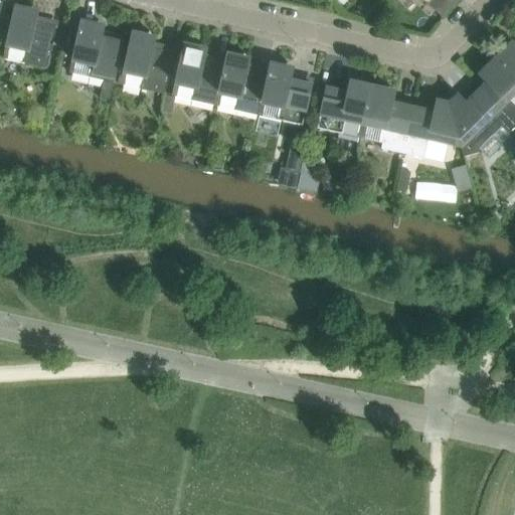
[(38,10),(32,8),(14,4),(2,57),(46,67),(56,26),(35,21),(37,16),(38,10)]
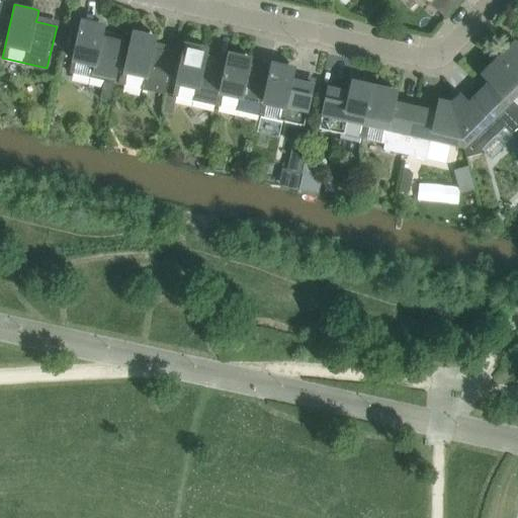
[(105,25),(99,23),(81,19),(69,73),(104,81),(100,98),(109,100),(123,41),(102,36),(105,25)]
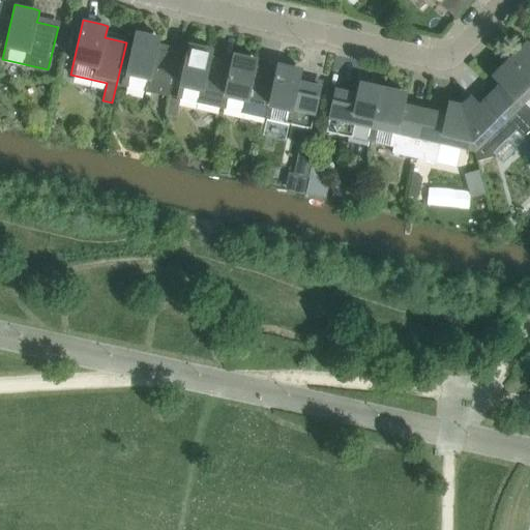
[(159,37),(153,36),(136,32),(123,86),(169,96),(178,54),(157,50),(158,43),(159,37)]
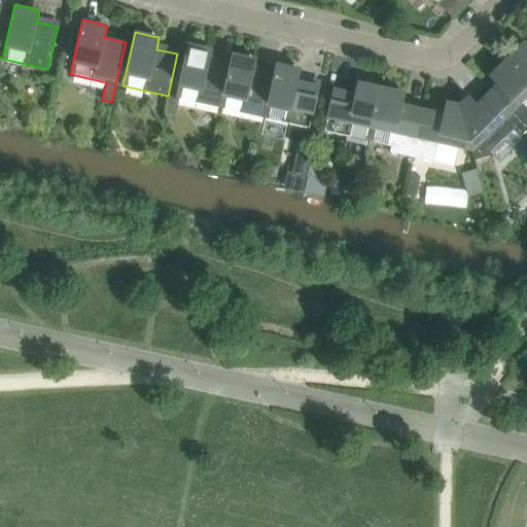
[(526,45),(523,41),(505,59),(526,79),(526,45)]
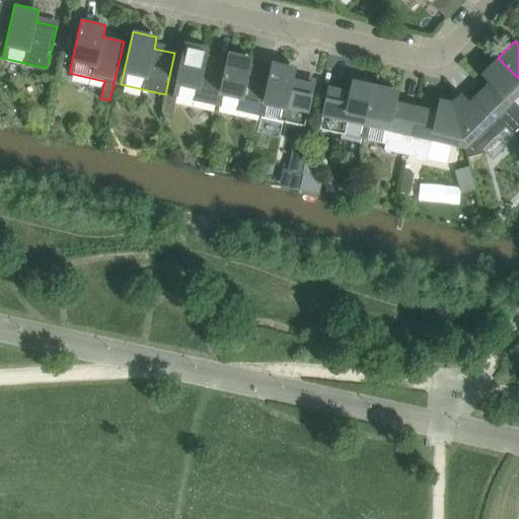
[(172,96),(217,106),(229,53),(228,53),(225,64),(206,60),(207,54),(209,48),(184,43),(175,82),(172,96)]
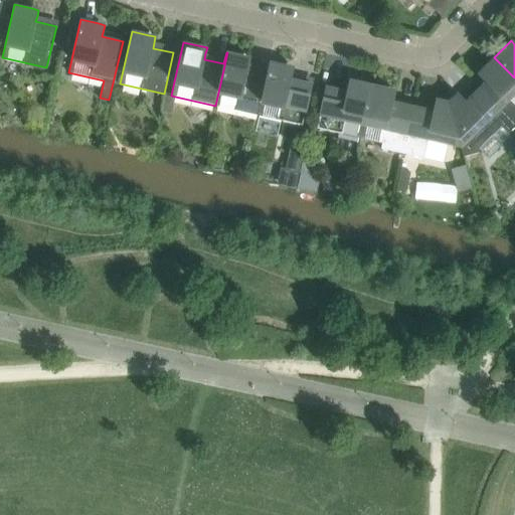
[(249,57),(227,52),(215,106),(259,115),(271,62),(270,61),(267,73),(247,69),(248,63),(249,57)]
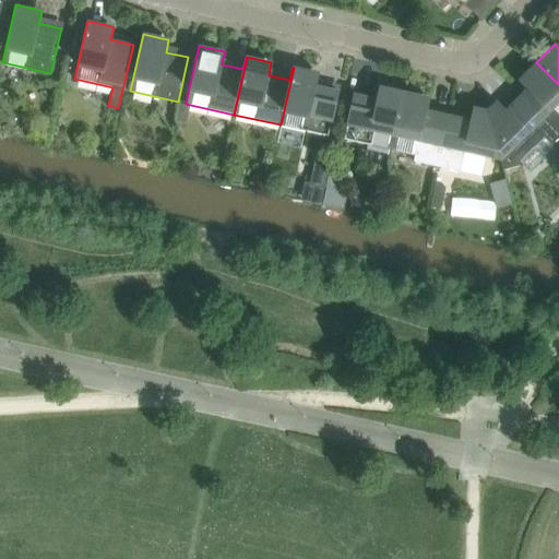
[(527,88),(522,94),(558,132),(558,84),(536,62),(518,80),(523,84),(527,88)]
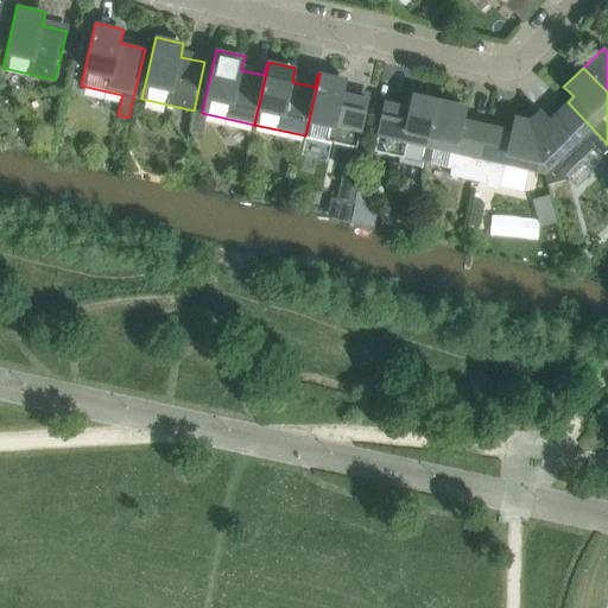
[(340,77),(320,74),(305,135),(356,147),(368,99),(343,93),(344,86),(346,80),(340,77)]
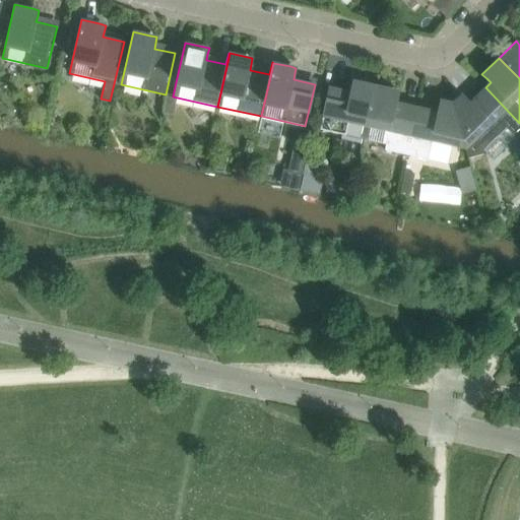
[(320,129),(364,139),(376,85),(352,80),(351,86),(350,92),(329,87),(320,129)]
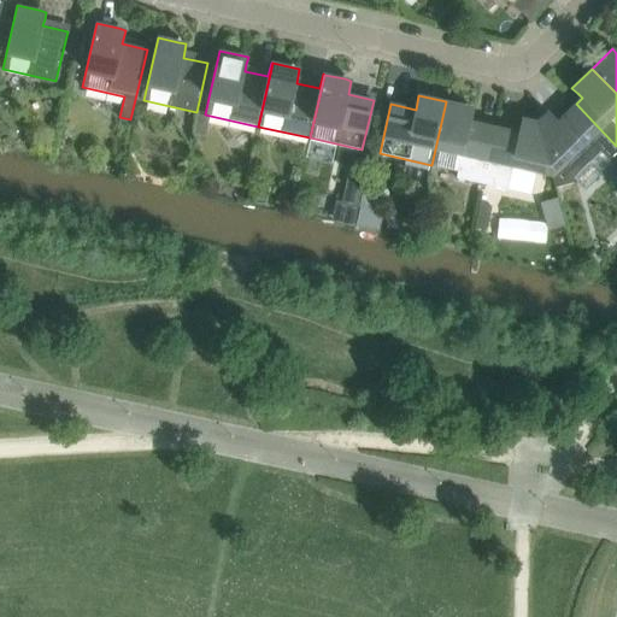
[(474,107),(446,101),(432,165),(458,171),(457,178),(482,183),(494,128),(470,122),(474,107)]
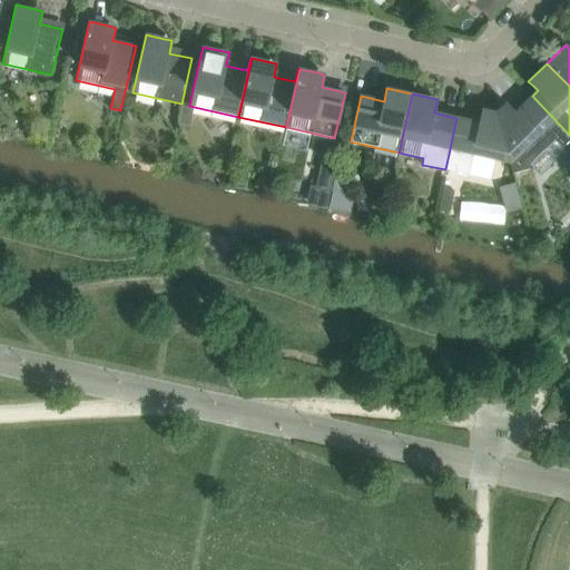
[(507,102),(497,112),(513,174),(531,168),(530,164),(554,139),(562,147),(569,139),(569,135),(532,96),(516,112),(507,102)]
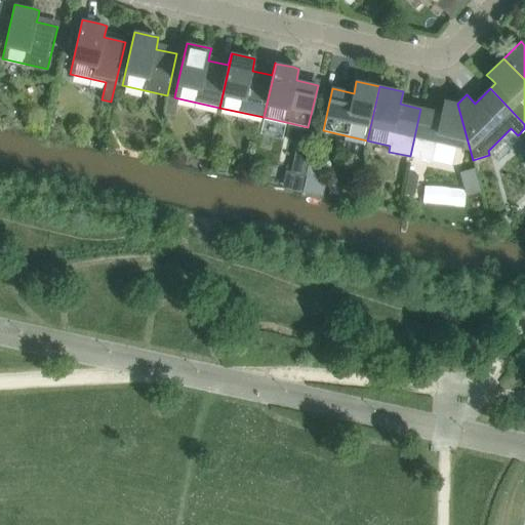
[(442,113),(420,109),(410,156),(432,161),(437,142),(469,149),(473,160),(457,104),(444,101),(443,107),(442,113)]
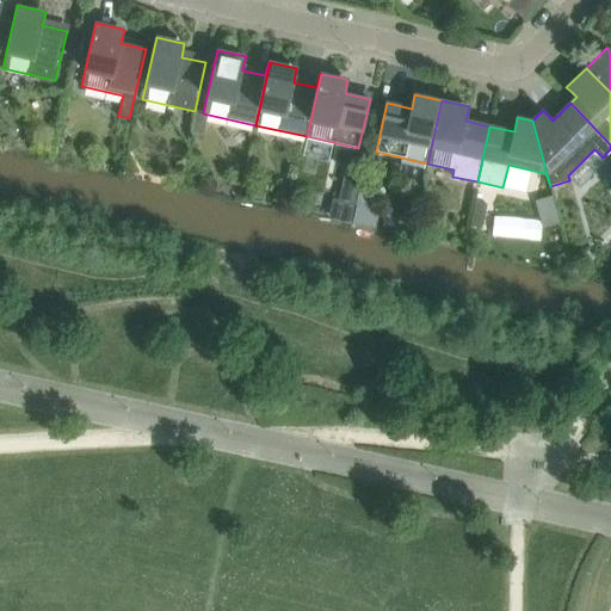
[(346,174),(340,199),(356,203),(362,178),(346,174)]
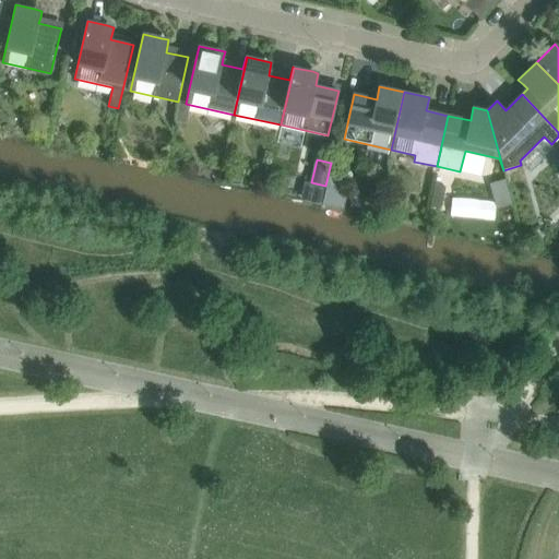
[(331,166),(326,188),(339,190),(340,187),(344,168),(331,166)]
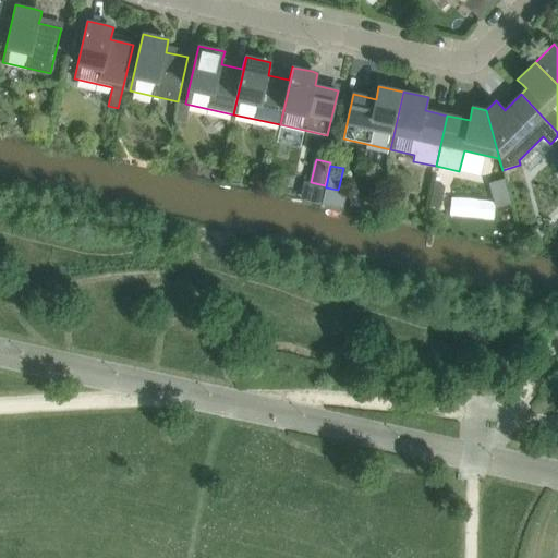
[(492,182),(497,205),(512,202),(507,179),(492,182)]
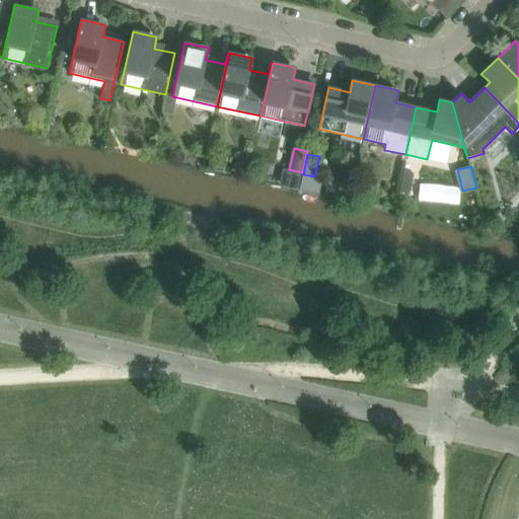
[(415,173),(405,171),(400,193),(411,195),(415,173)]
